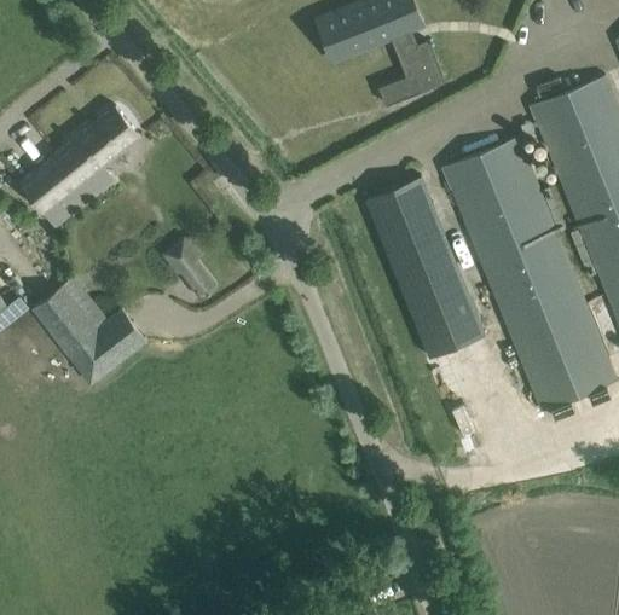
[(410,0),(371,0),(319,22),(330,50),(335,48),(339,58),(335,59),(335,61),(394,36),(401,52),(397,54),(406,79),(411,76),(420,94),(444,85),(427,42),(412,48),(406,33),(421,27),(410,0)]
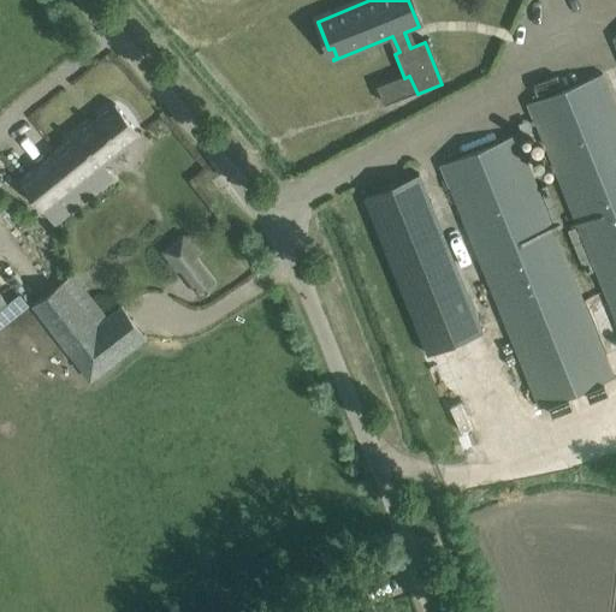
[(615,111),(602,77),(528,106),(615,325),(615,111)]
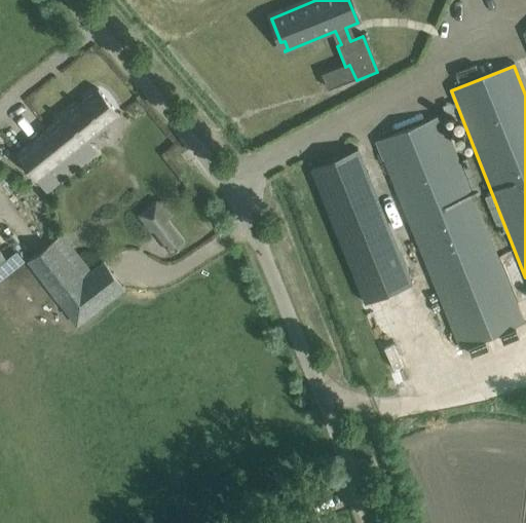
[(119,117),(98,91),(16,157),(47,194),(98,153),(88,142),(119,117)]
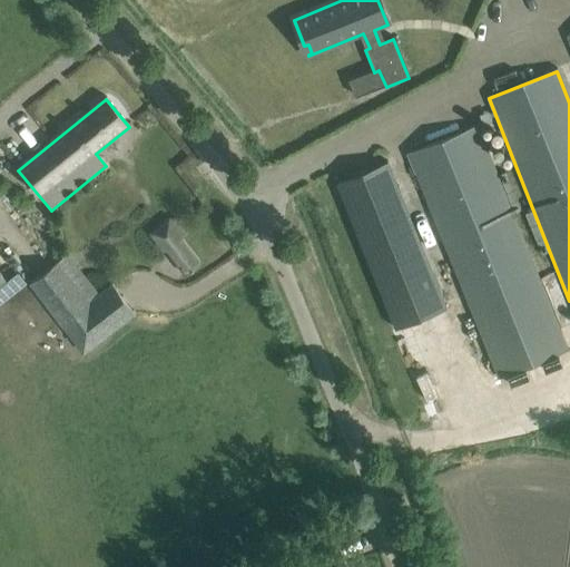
[(499,381),(567,353),(477,127),(409,155),(499,381)]
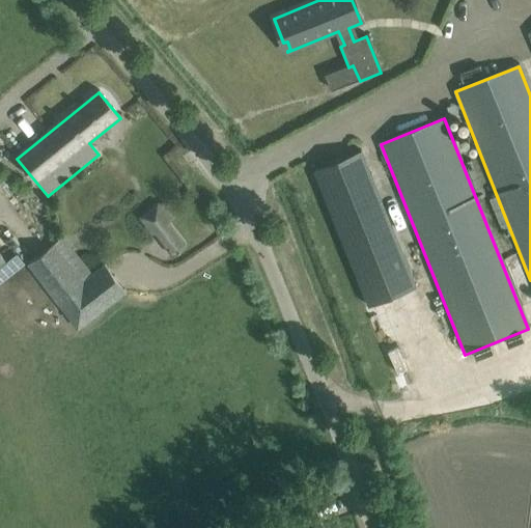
[(362,153),(312,172),(368,308),(417,288),(362,153)]
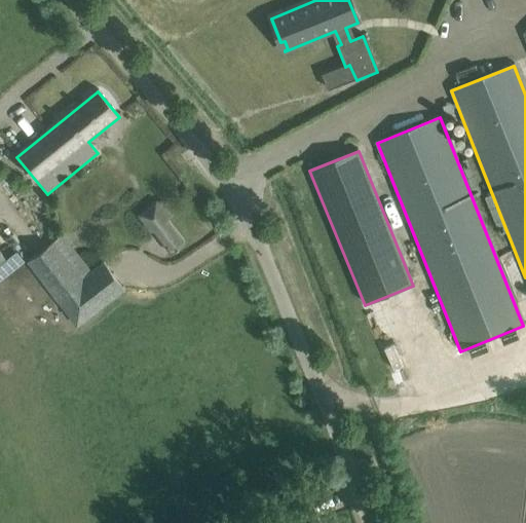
[(171,256),(185,244),(162,216),(148,227),(171,256)]
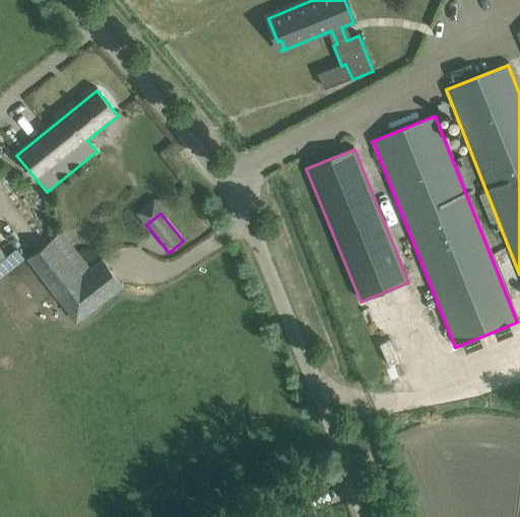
[(81,276),(53,241),(26,261),(76,326),(125,288),(103,260),(89,270),(81,276)]
